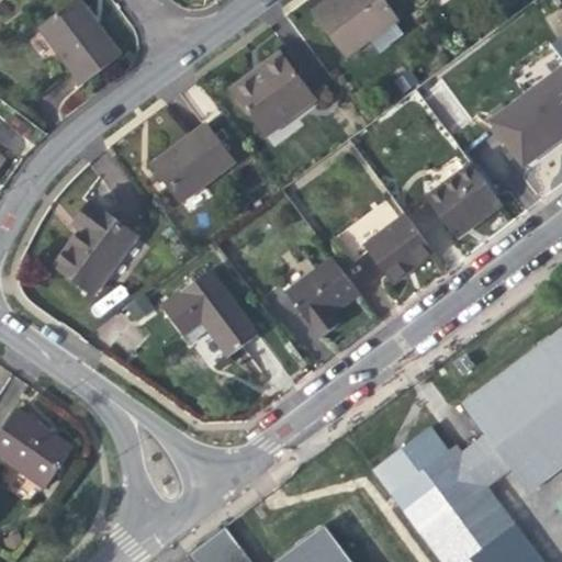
[(75,0),(38,27),(81,85),(119,56),(94,23),(77,0),(75,0)]
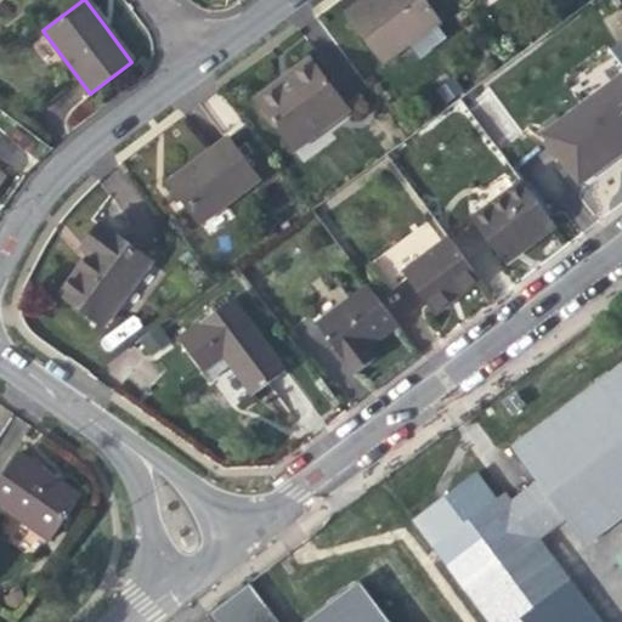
[(362,0),(343,15),(348,22),(375,0),(362,0)]
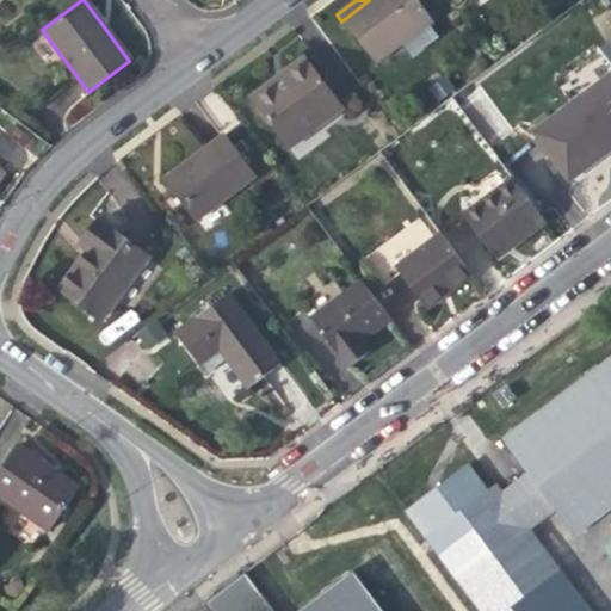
[(415,0),(369,0),(341,22),(374,63),(400,44),(407,54),(434,32),(427,23),(431,19),(415,0)]
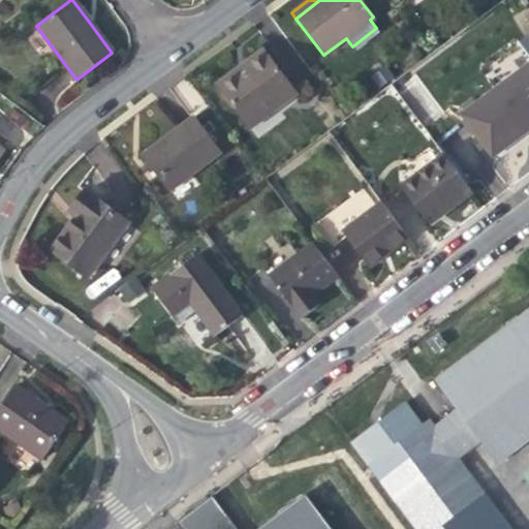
[(296,92),(267,54),(251,66),(246,69),(243,65),(216,86),(247,128),(296,92)]
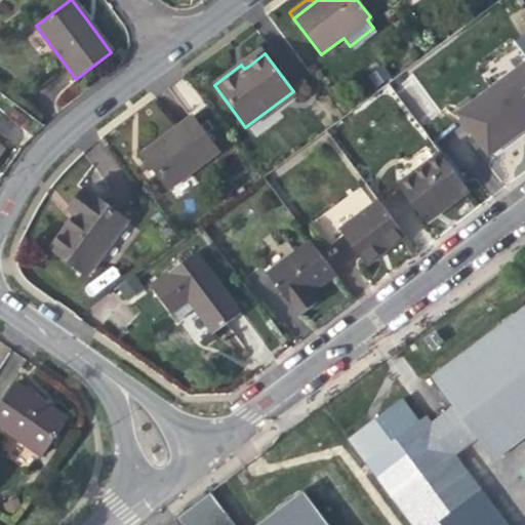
[(524,63),(491,89),(521,129),(524,126),(524,63)]
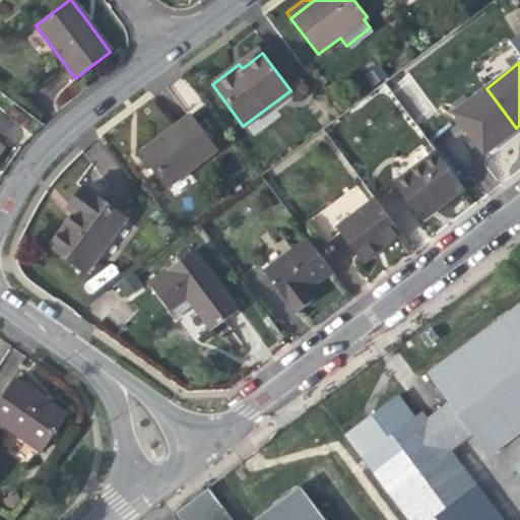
[(504,137),(516,128),(486,88),(454,113),(483,152),(504,137)]
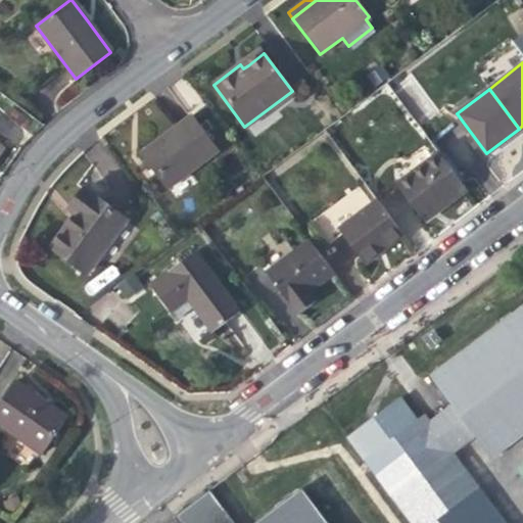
[(217,151),(191,116),(164,137),(139,155),(165,190),(217,151)]
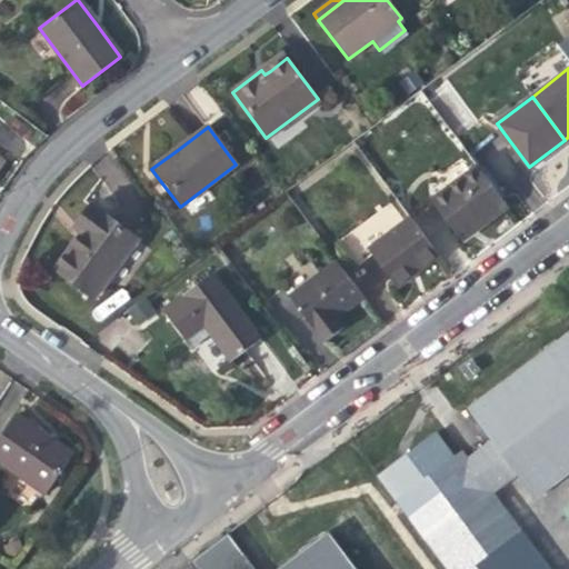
[(507,207),(477,167),(429,201),(459,242),(483,225),(507,207)]
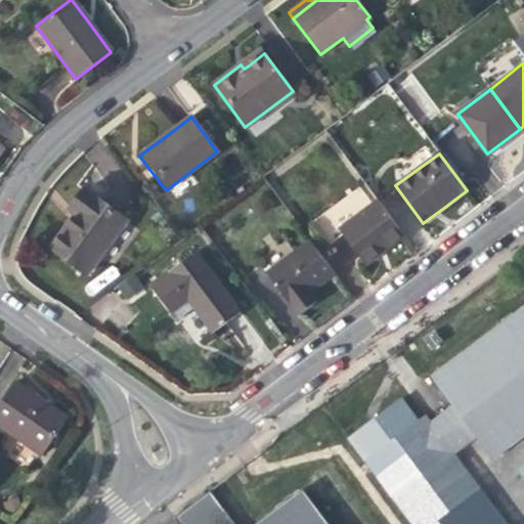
[(328,244),(341,234),(337,229),(369,206),(355,187),(310,221),(328,244)]
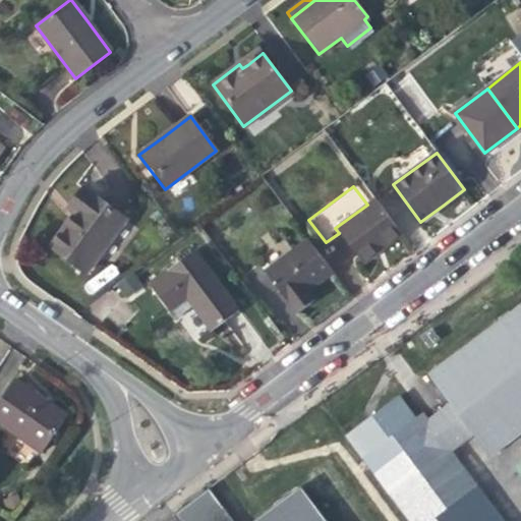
[(124,221),(82,190),(66,213),(60,220),(67,224),(50,247),(85,274),(124,221)]
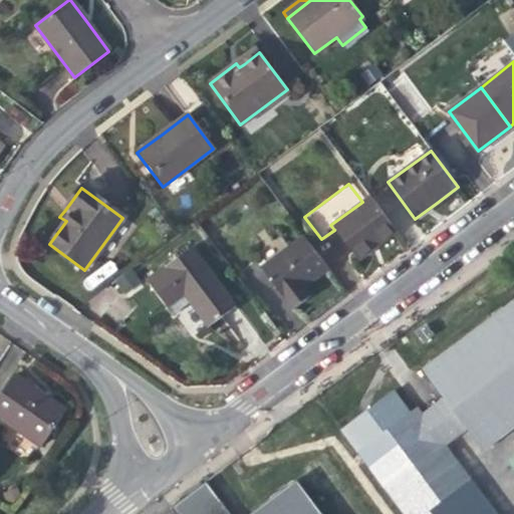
[(368,197),(362,202),(330,225),(334,230),(356,259),(376,244),(395,231),(368,197)]
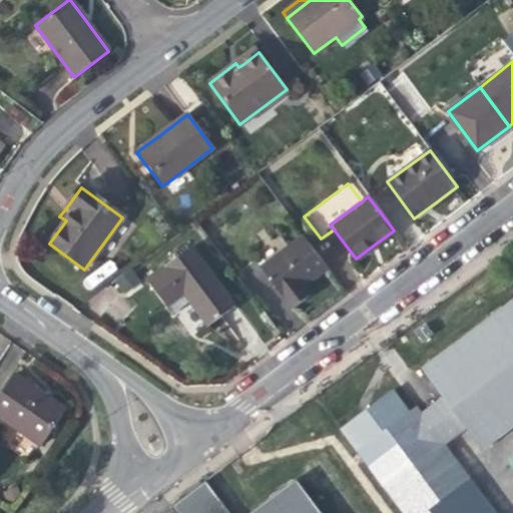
[(328,270),(302,234),(259,267),(291,310),(311,296),(304,287),(313,281),(328,270)]
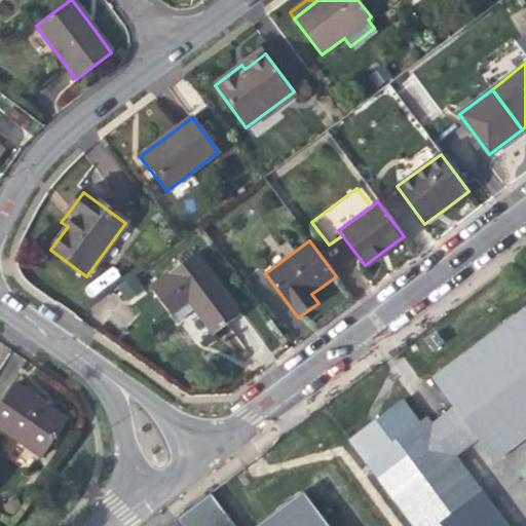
[(239,315),(194,255),(149,288),(171,317),(189,304),(199,317),(213,336),(239,315)]
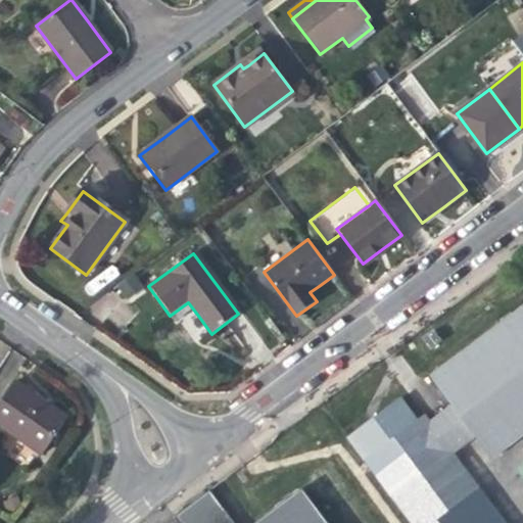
[(113,284),(125,300),(143,287),(133,271),(113,284)]
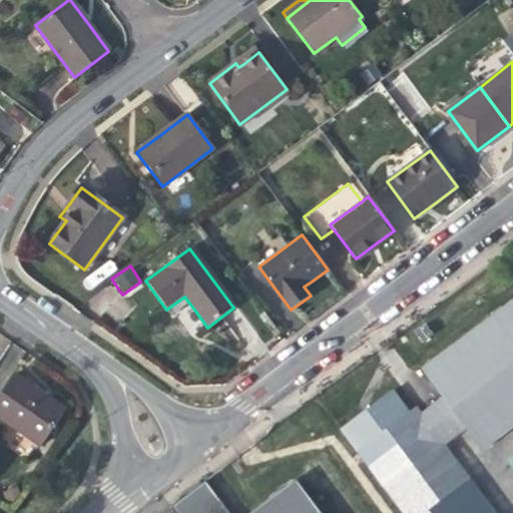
[(512,299),(420,369),(441,398),(465,430),(481,451),(512,426),(512,299)]
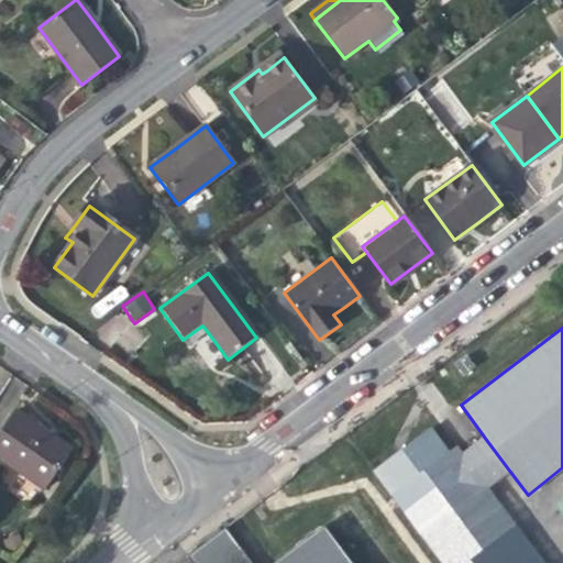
[(0,459),(44,489),(72,451),(42,430),(15,412),(0,433),(0,459)]
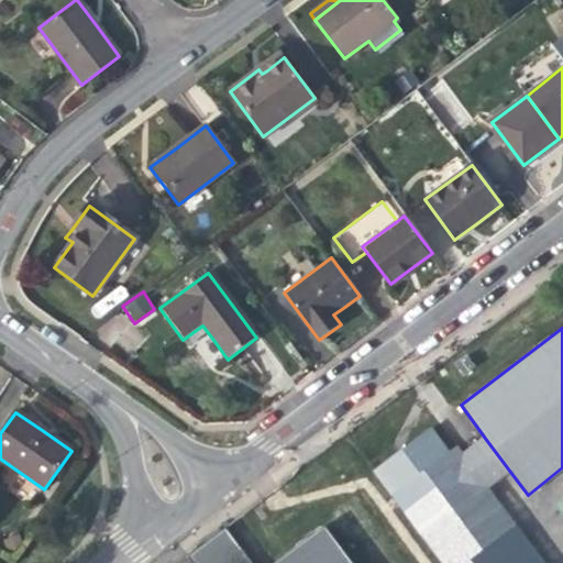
[(454,448),(448,453),(390,496),(441,562),(541,562),(487,489),(510,472),(484,437),(461,454),(455,446),(454,448)]
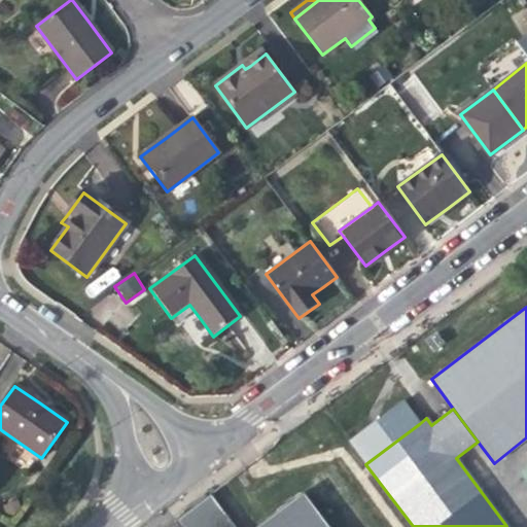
[(365,464),(419,424),(408,410),(355,450),(365,464)]
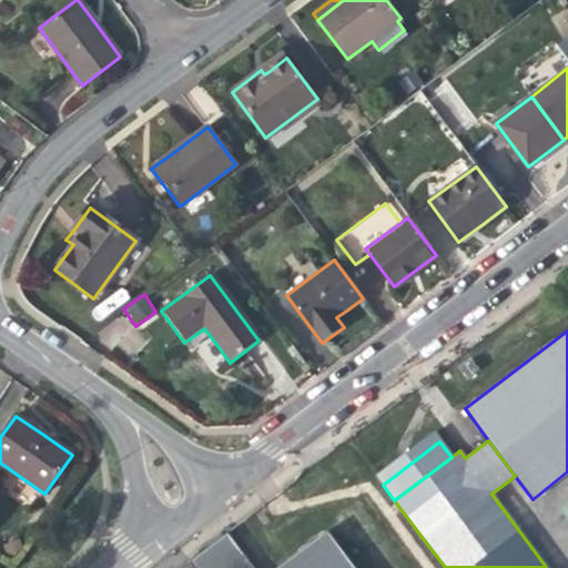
[(357,567),(327,527),(271,567),(357,567)]
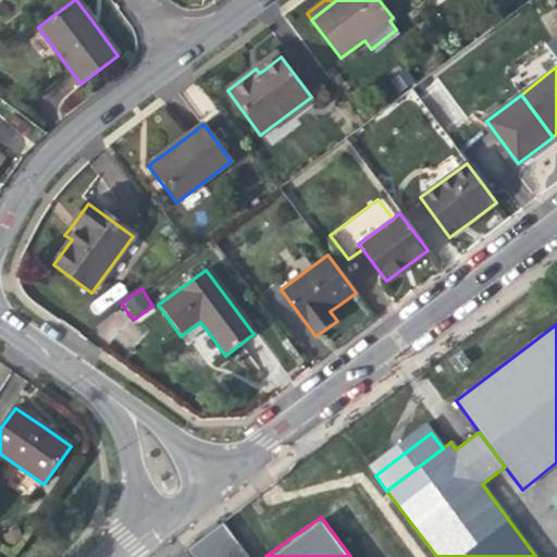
[(247,556),(222,522),(185,549),(190,556),(247,556)]
